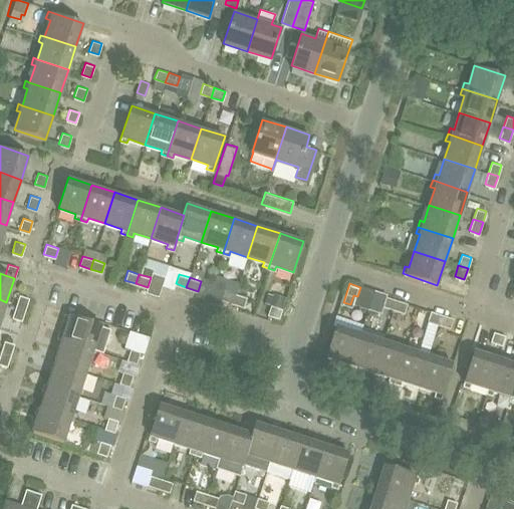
[(224,289),(221,298),(232,302),(235,292),(224,289)]
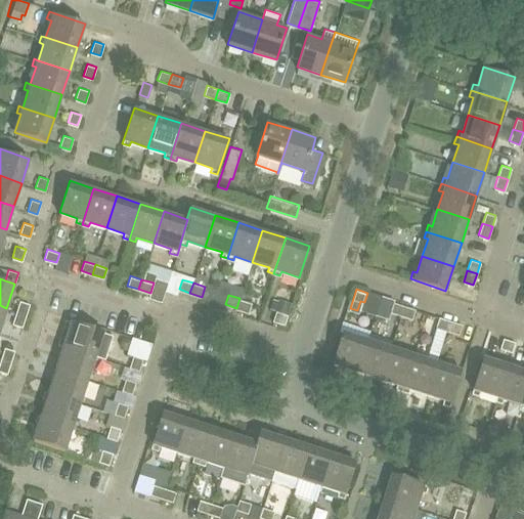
[(276,310),(273,319),(285,323),(292,302),(279,298),(279,299),(273,297),(269,308),(276,310)]
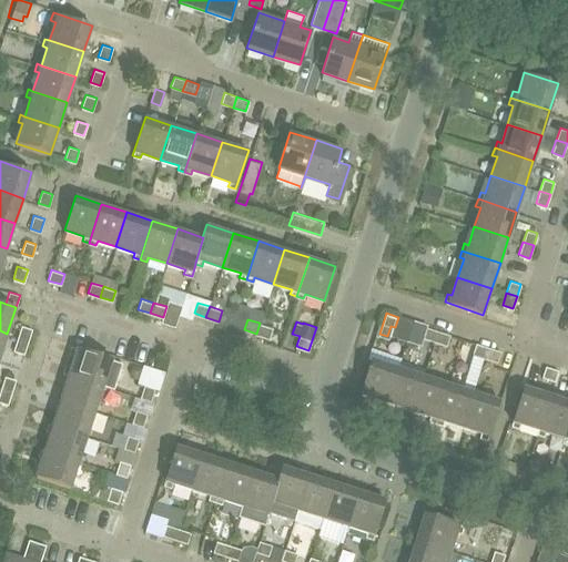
[(260,323),(256,334),(269,338),(272,327),(260,323)]
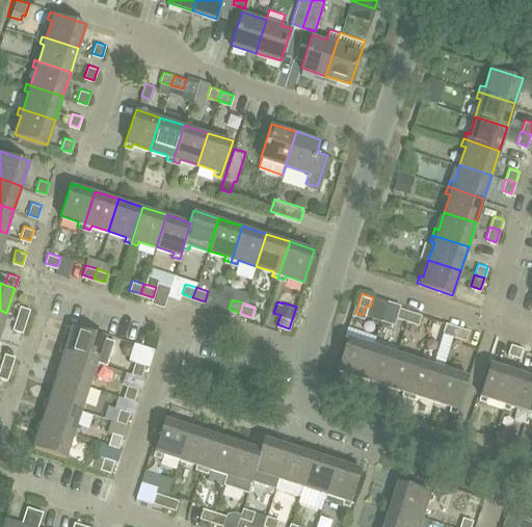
[(20,305),(17,316),(26,319),(30,308),(20,305)]
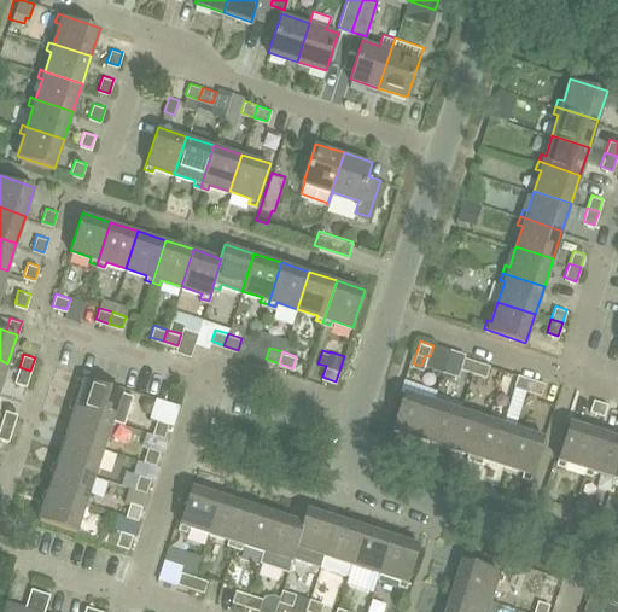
[(462,355),(459,366),(472,371),(476,359),(462,355)]
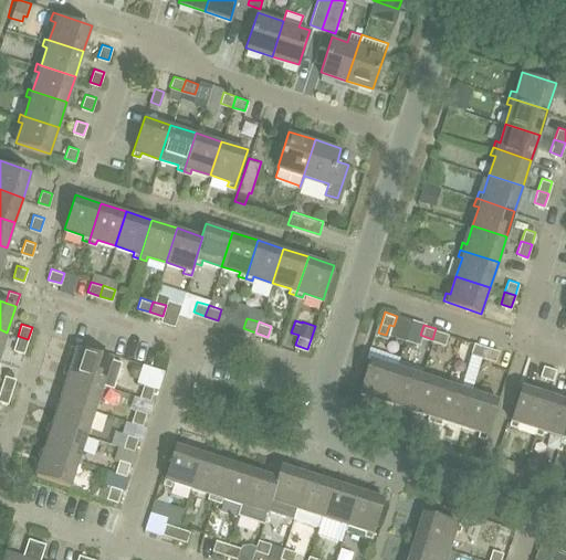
[(436,328),(432,339),(444,342),(448,333),(436,328)]
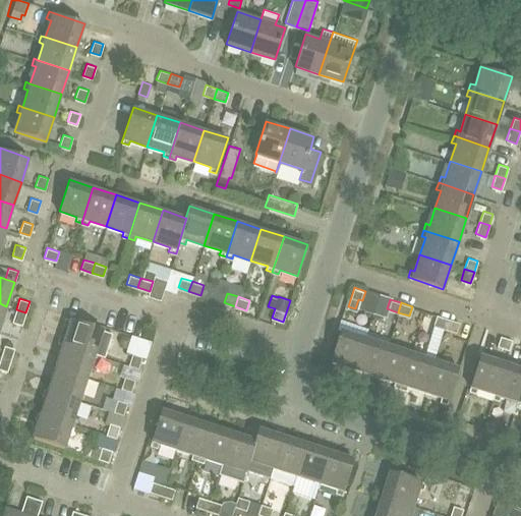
[(16,309),(12,321),(22,324),(25,312),(16,309)]
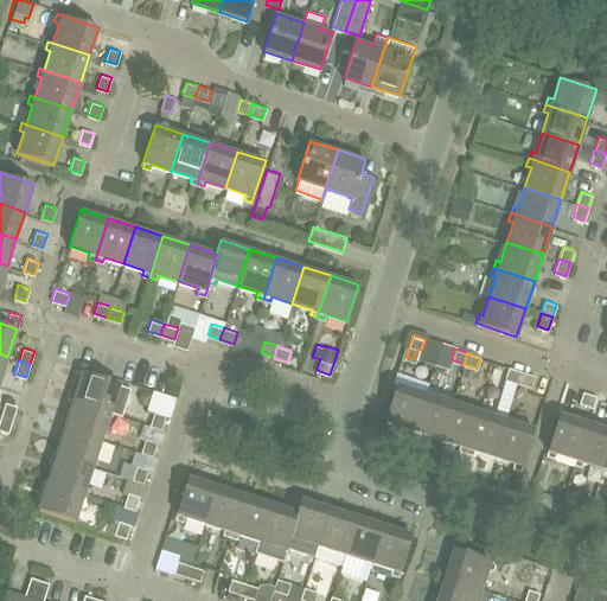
[(509,366),(505,377),(518,382),(522,370),(509,366)]
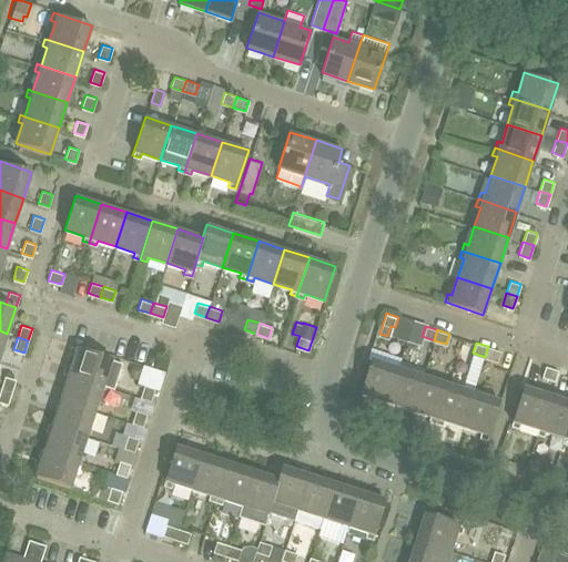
[(69,374),(103,384),(114,388),(122,361),(73,346),(71,353),(70,351),(63,371),(64,373),(64,371),(69,373),(69,374)]
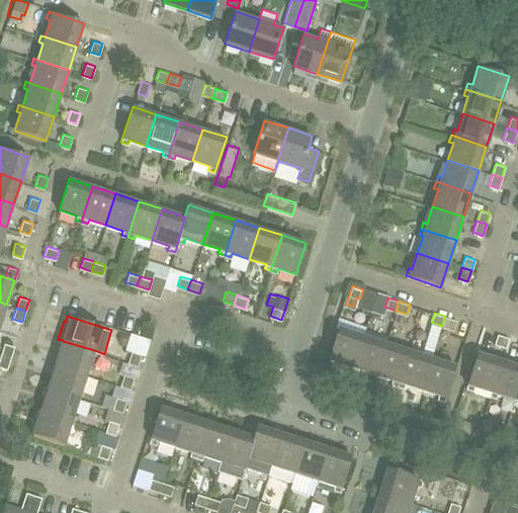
[(445,316),(442,326),(453,329),(456,320),(445,316)]
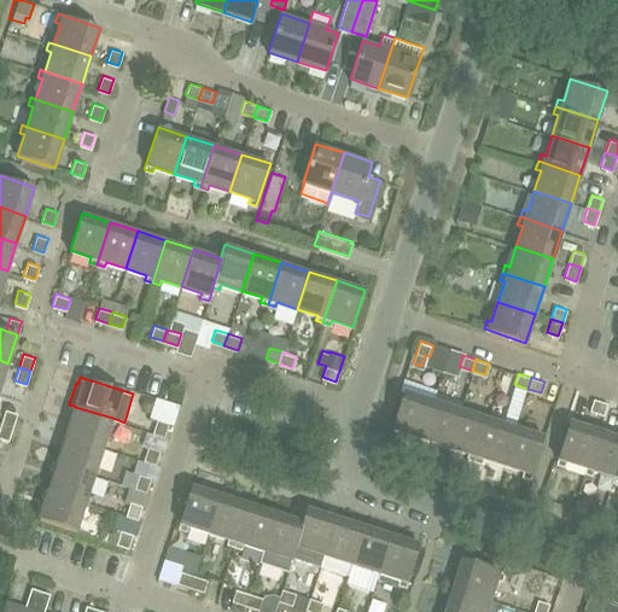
[(419,442),(432,400),(404,390),(392,427),(413,435),(412,439),(419,442)]
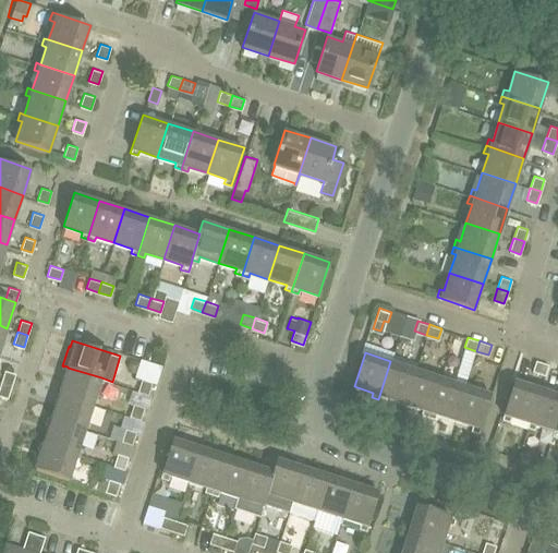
[(129,370),(134,372),(138,360),(129,358),(126,364),(129,370)]
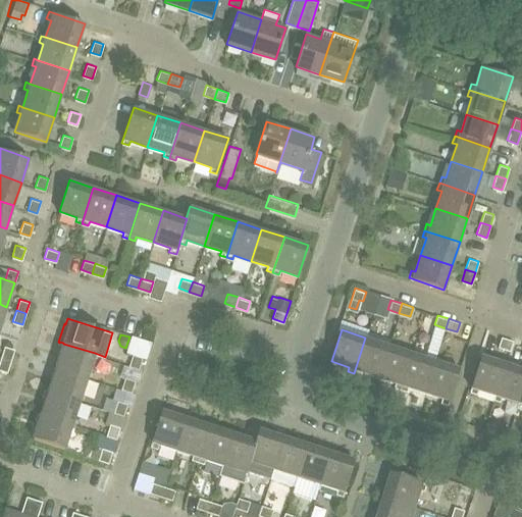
[(510,350),(513,340),(501,335),(498,346),(510,350)]
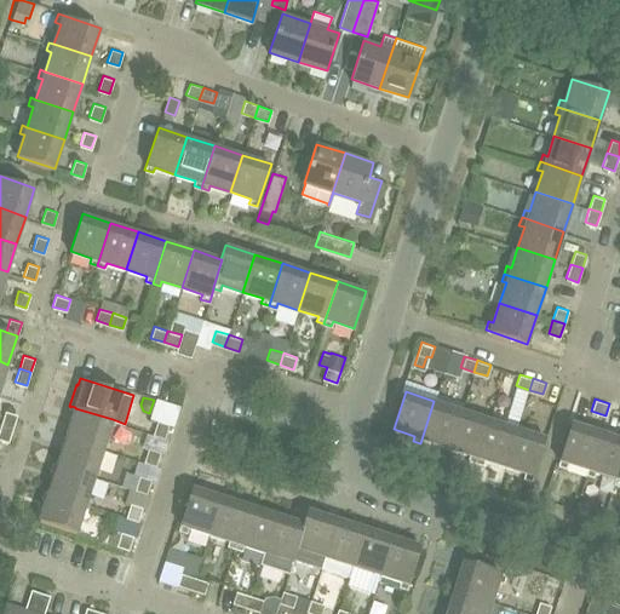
[(449,447),(461,411),(434,401),(420,443),(428,446),(429,441),(449,447)]
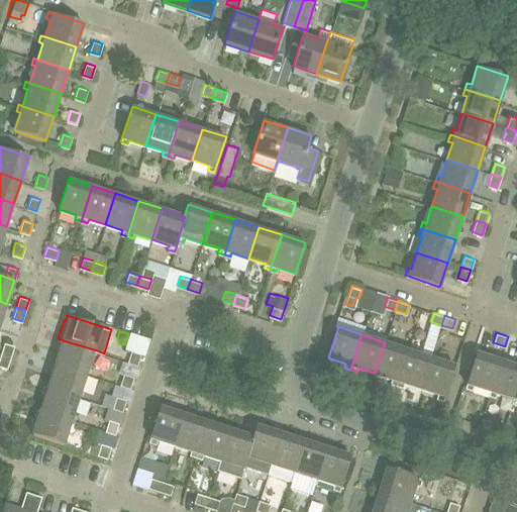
[(63,340),(63,339),(59,338),(59,339),(57,344),(61,346),(56,363),(56,364),(87,373),(94,349),(63,340)]
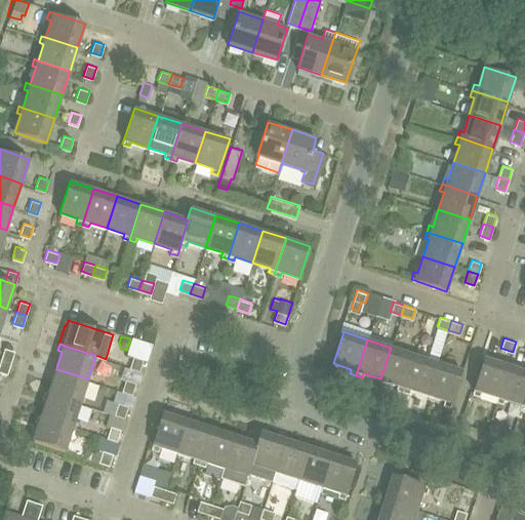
[(5,347),(1,359),(10,362),(14,350),(5,347)]
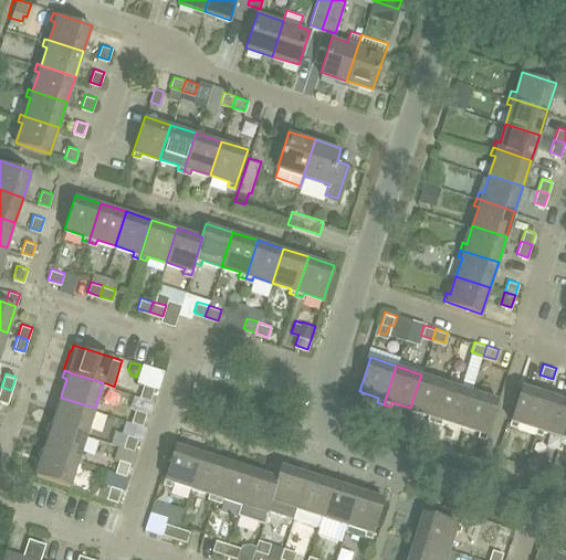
[(435,421),(447,382),(421,374),(410,408),(429,414),(427,419),(435,421)]
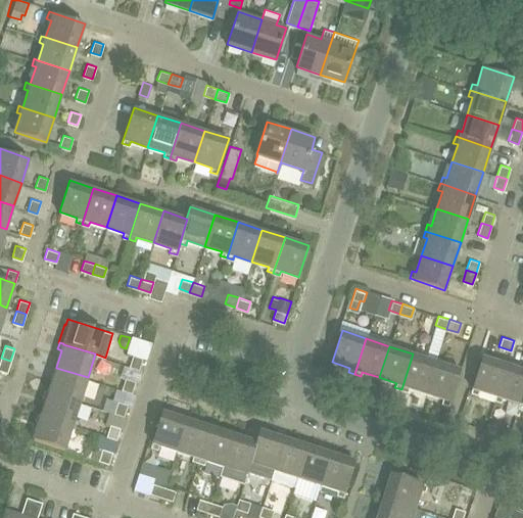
[(129,365),(139,369),(143,357),(133,354),(129,365)]
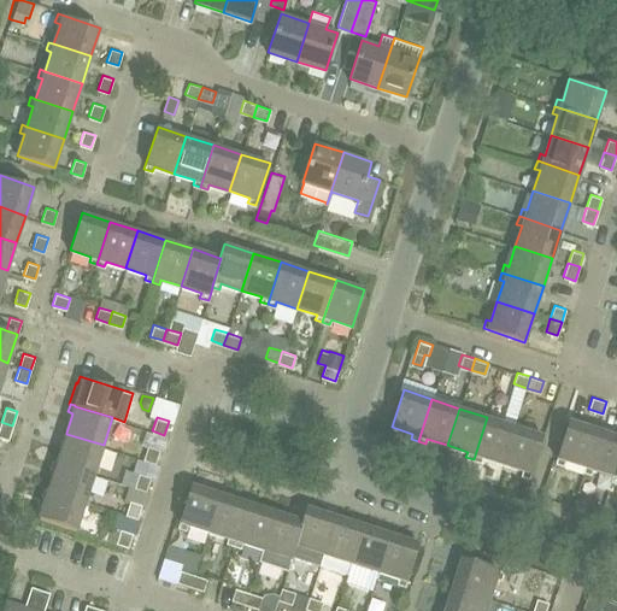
[(503,463),(515,426),(487,417),(474,459),(481,462),(482,457),(503,463)]
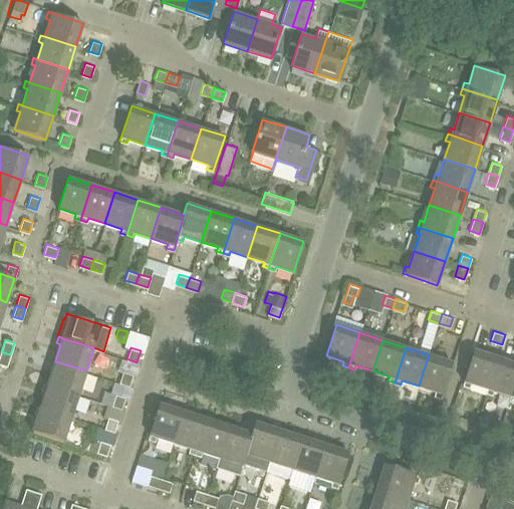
[(488,389),(498,357),(474,349),(463,385),(470,387),(471,383),(487,389),(488,389)]
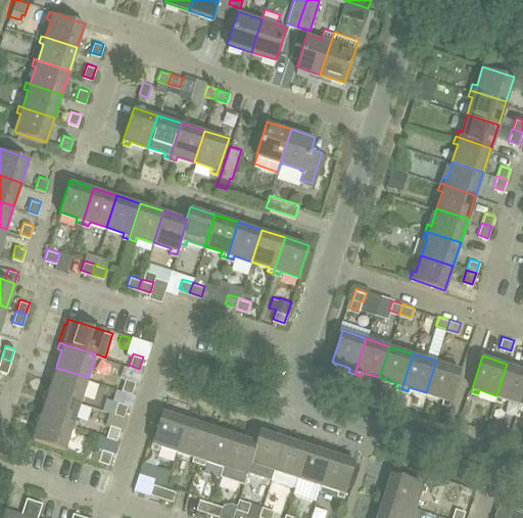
[(1,358),(0,360),(0,369),(7,372),(10,361),(1,358)]
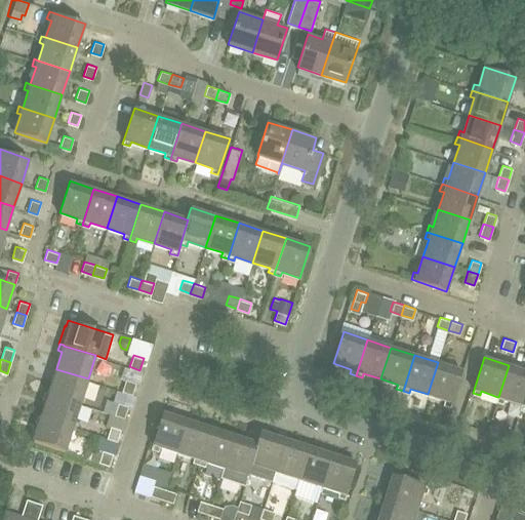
[(438,362),(428,394),(444,399),(443,404),(450,406),(461,370),(438,362)]
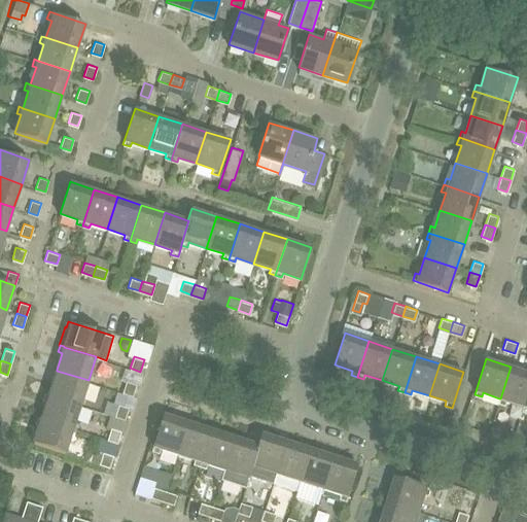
[(523,406),(526,393),(526,372),(511,367),(500,398),(499,398),(498,403),(504,405),(506,401),(523,406)]
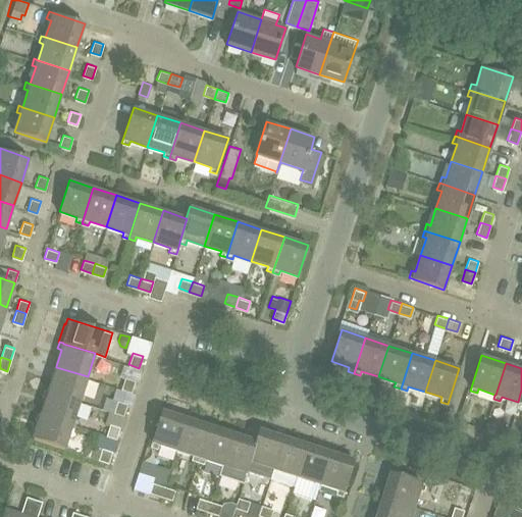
[(56,367),(56,366),(52,365),(50,371),(54,373),(49,390),(48,390),(80,400),(88,376),(56,367)]
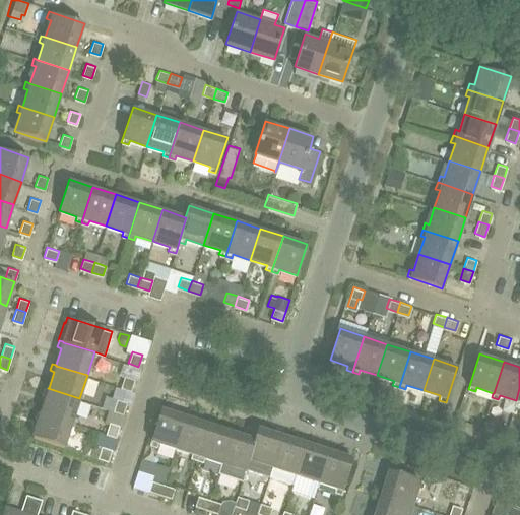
[(121,386),(131,389),(134,378),(125,375),(121,386)]
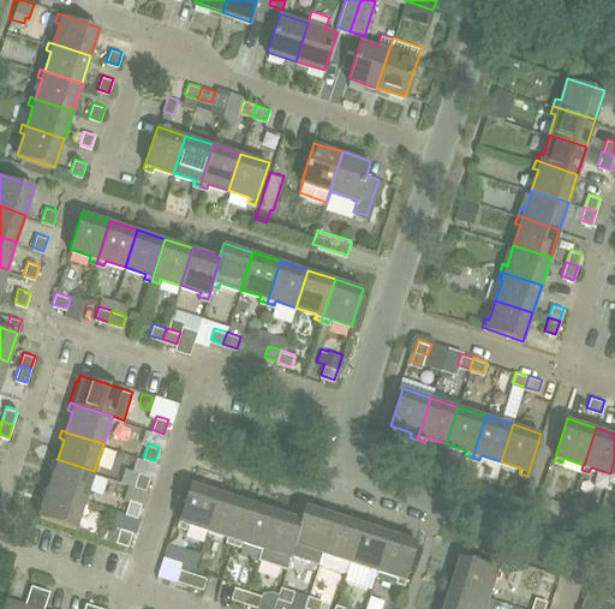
[(57,459),(58,459),(52,458),(49,465),(54,467),(48,487),(85,499),(94,471),(57,459)]
